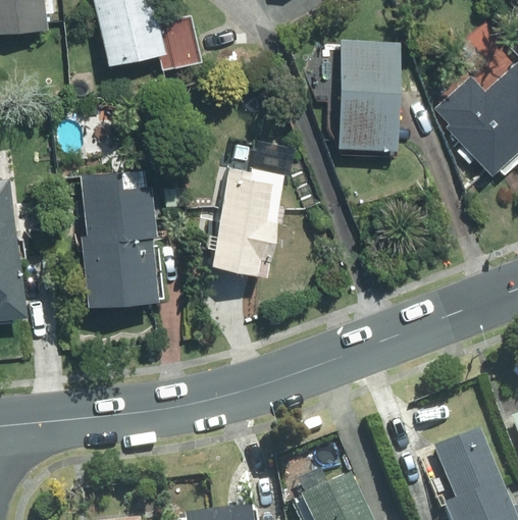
[(0,0),(0,34),(49,30),(46,0),(0,0)]
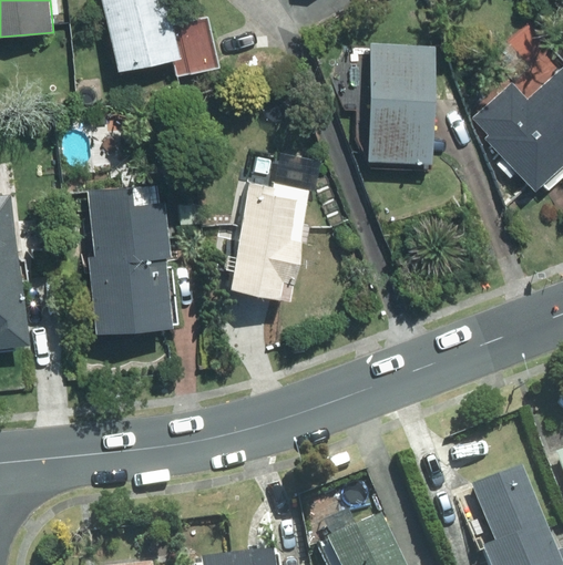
[(104,0),(118,71),(180,59),(167,0),(104,0)]
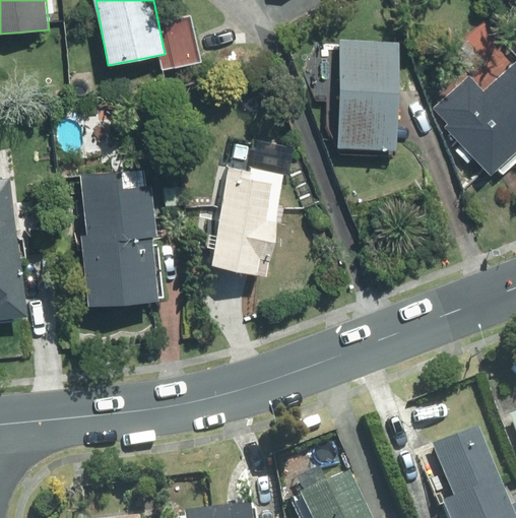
[(396,153),(399,45),(340,42),(337,151),(396,153)]
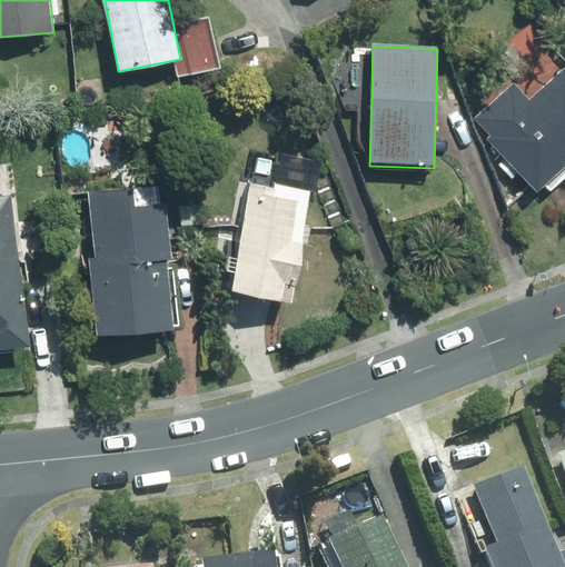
[(519,83),(479,119),(495,136),(492,139),(511,160),(504,166),(516,180),(523,175),(539,192),(548,183),(553,189),(564,178),(564,73),(534,101),(519,83)]
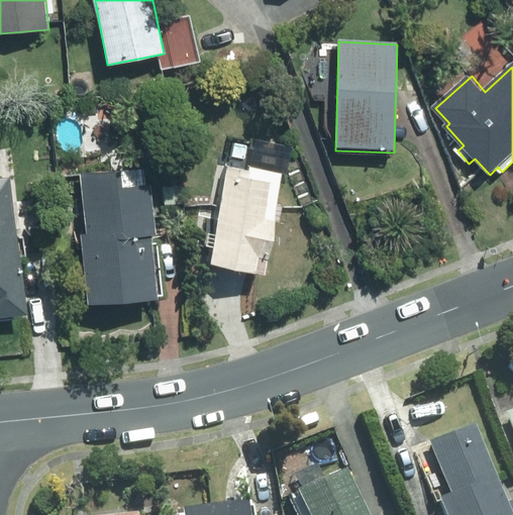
[(261,276),(282,174),(250,168),(249,172),(228,167),(208,265),(261,276)]
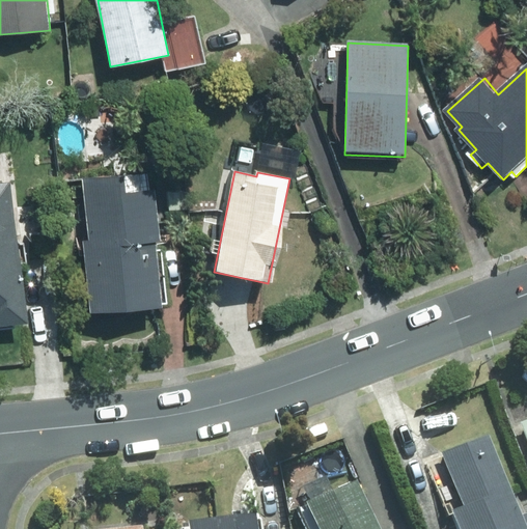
[(82,179),(88,240),(82,241),(86,286),(77,286),(80,322),(128,317),(128,310),(160,307),(154,242),(159,242),(155,190),(123,192),(122,175),(82,179)]
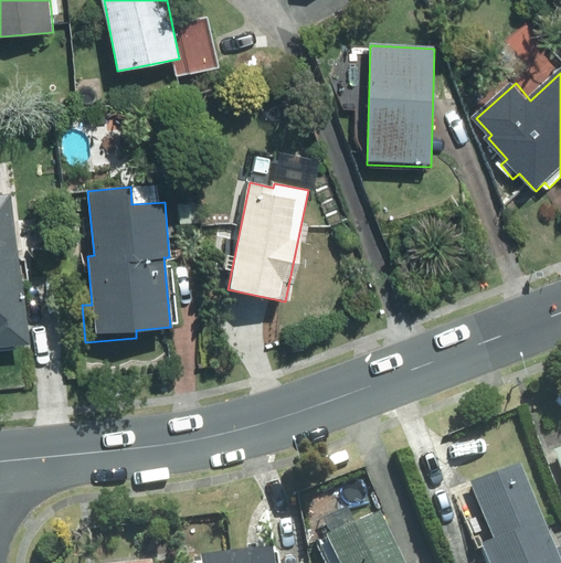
[(0,347),(28,344),(12,194),(0,195),(0,347)]
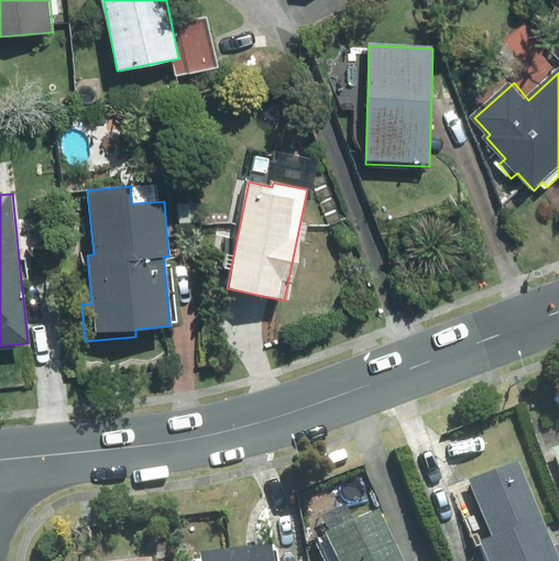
[(555,560),(518,464),(469,484),(491,540),(477,546),(482,560),(555,560)]
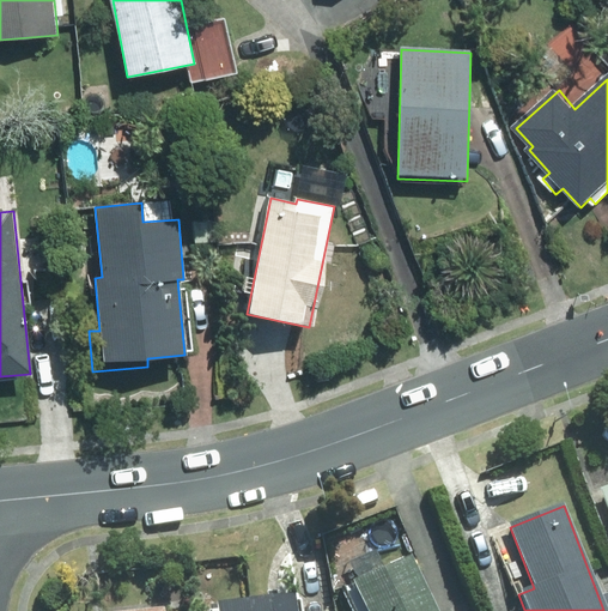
[(438,610),(415,557),(357,584),(369,610),(438,610)]
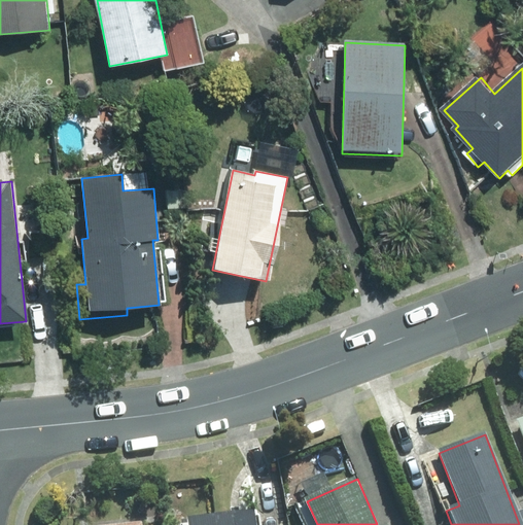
[(255,524),(254,512),(182,520),(182,524),(255,524)]
